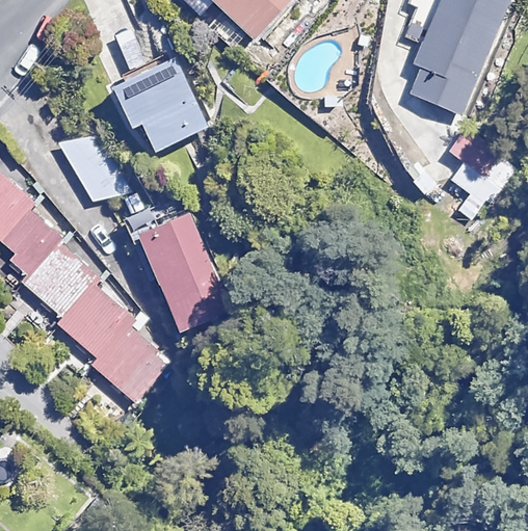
[(203,0),(261,44),(293,0),(203,0)]
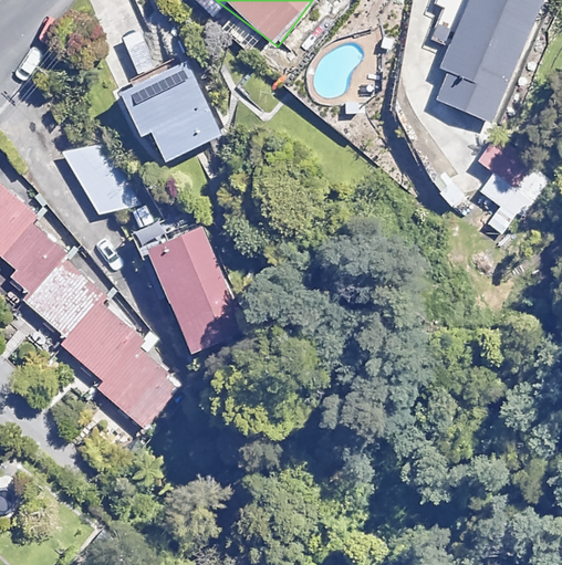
[(469,0),(441,64),(449,67),(437,97),(445,101),(432,131),(484,153),(548,0),(469,0)]
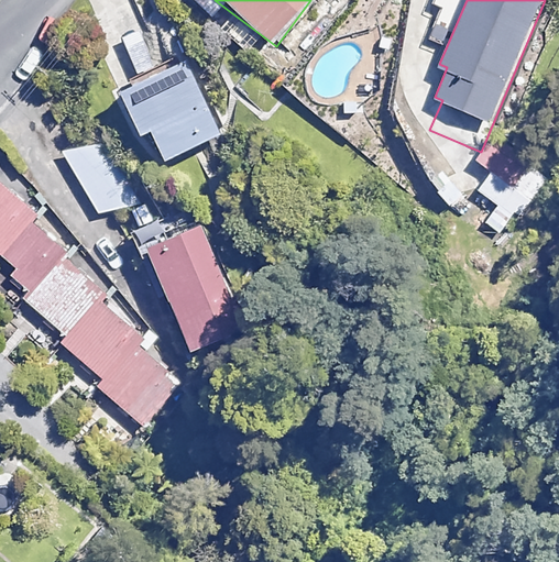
[(188,59),(110,91),(140,162),(217,130),(188,59)]
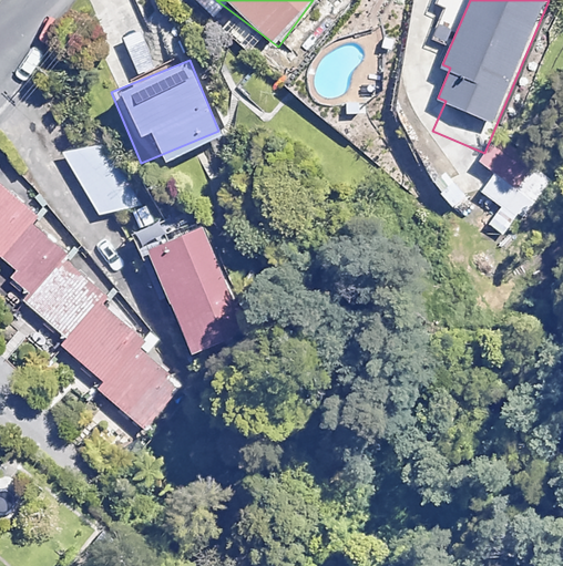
[(100,126),(60,151),(101,219),(142,195),(100,126)]
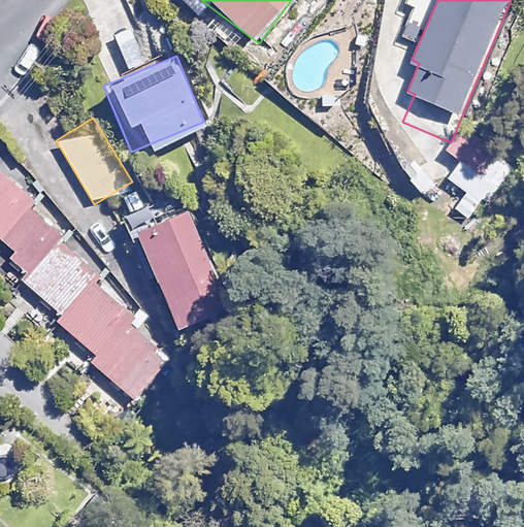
[(171,355),(0,178),(0,246),(127,398),(171,355)]
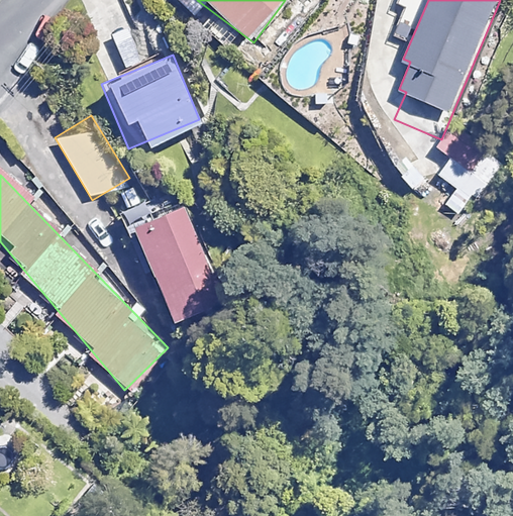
[(158,208),(127,221),(175,331),(206,318),(158,208)]
